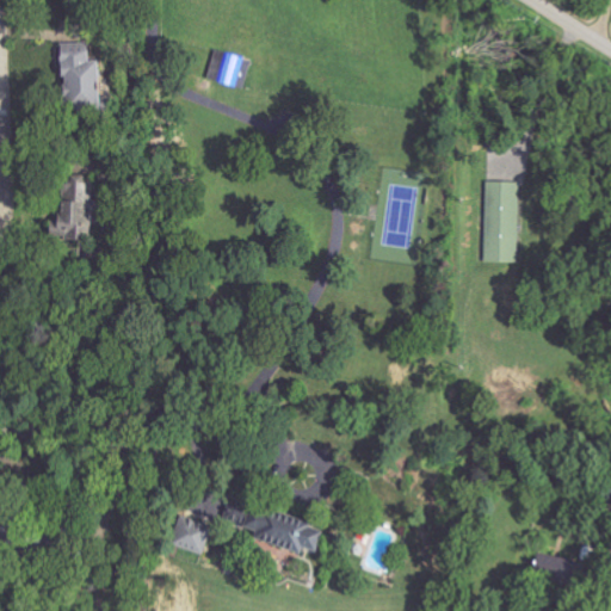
[(55,44),(63,91),(59,92),(63,115),(102,106),(92,61),(87,61),(84,39),(55,44)]
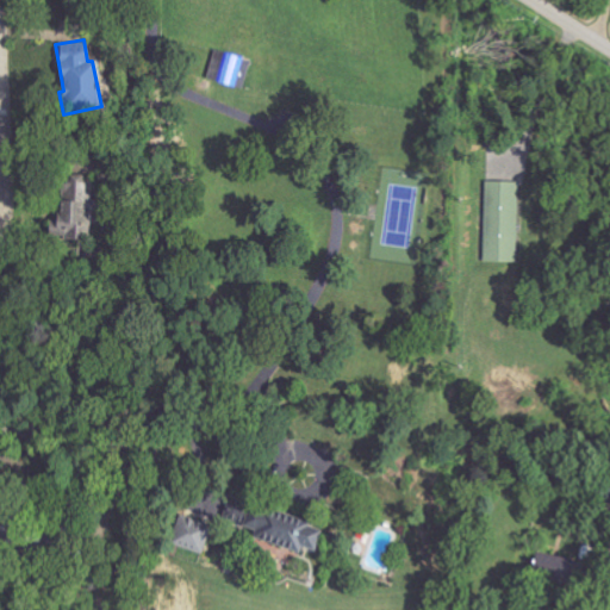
[(207,80),(244,88),(251,60),(215,51),(207,80)]
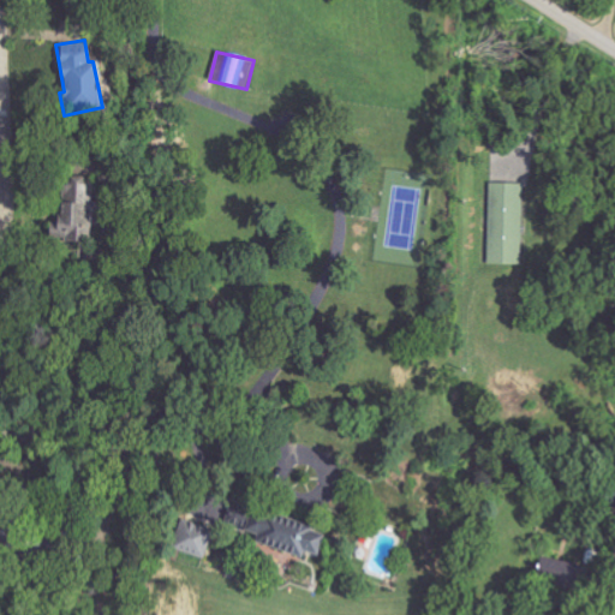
[(91,175),(59,175),(60,227),(49,227),(49,238),(69,238),(69,243),(91,242),(91,175)]
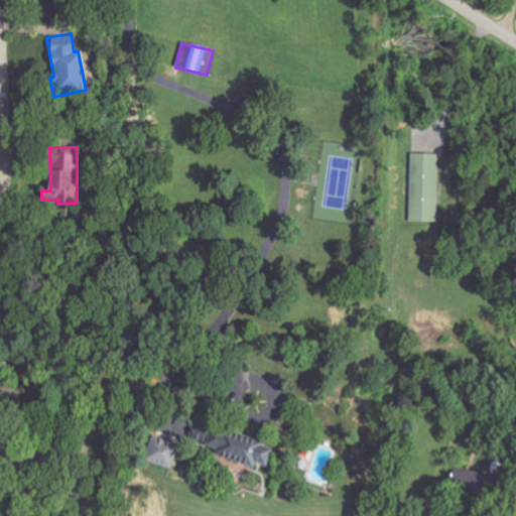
[(439,154),(411,154),(410,222),(438,223),(439,154)]
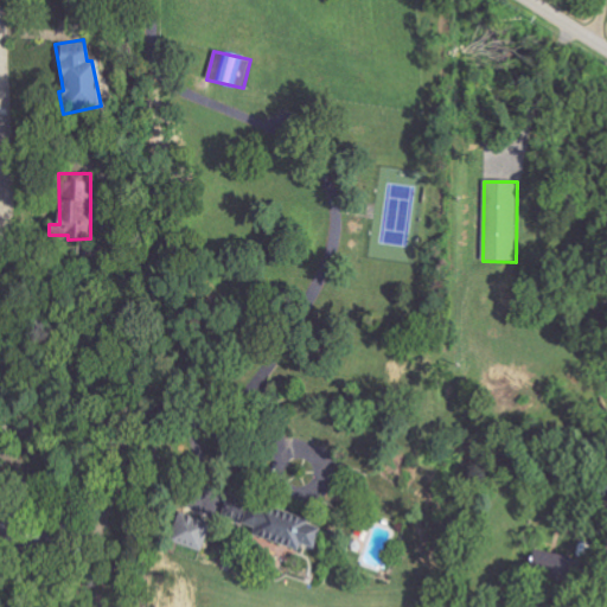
[(296,545),(296,544),(314,548),(318,530),(302,526),(305,517),(246,505),(240,534),(296,545)]
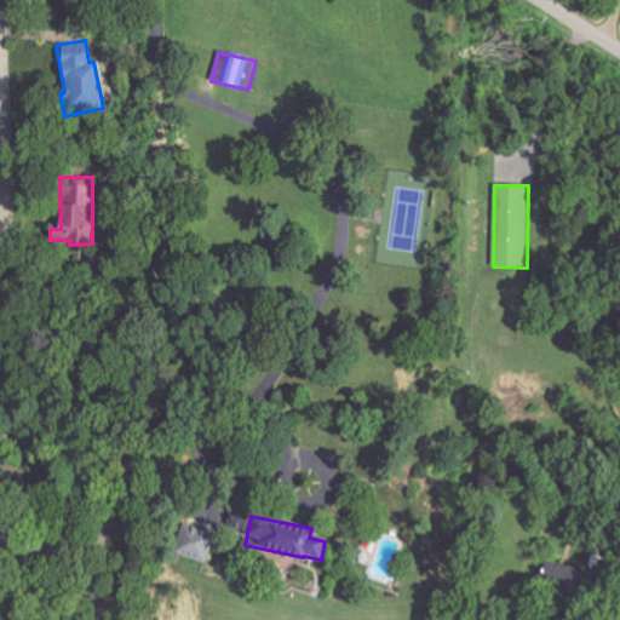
[(178,523),(210,534),(200,564),(167,554),(178,523)]
